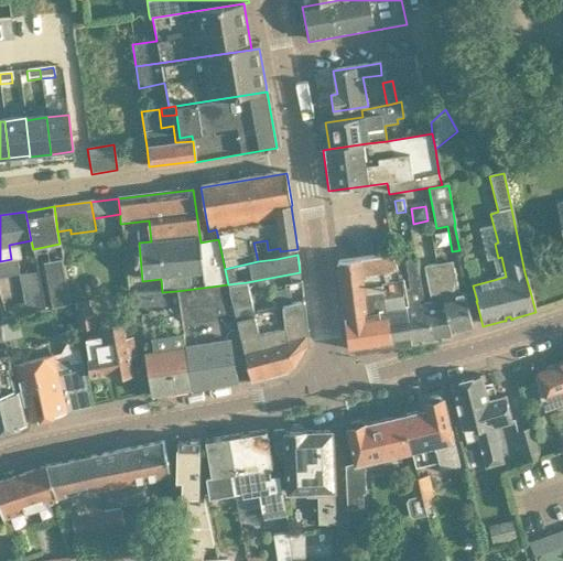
[(337,263),(343,303),(364,300),(364,295),(382,292),(380,283),(397,281),(392,255),(337,263)]
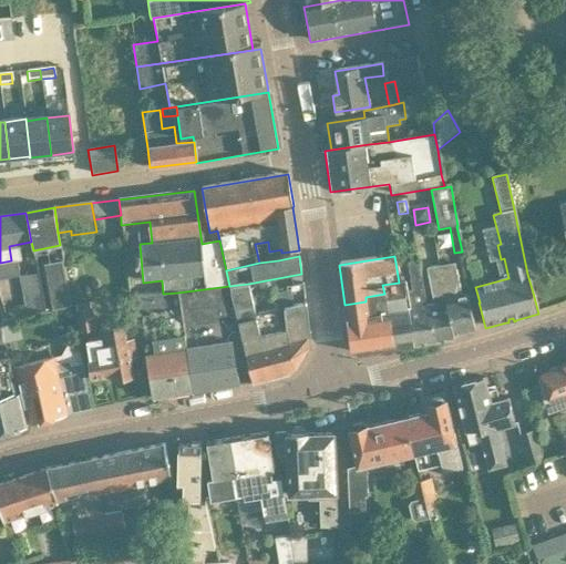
[(70,307),(62,260),(41,265),(50,311),(70,307)]
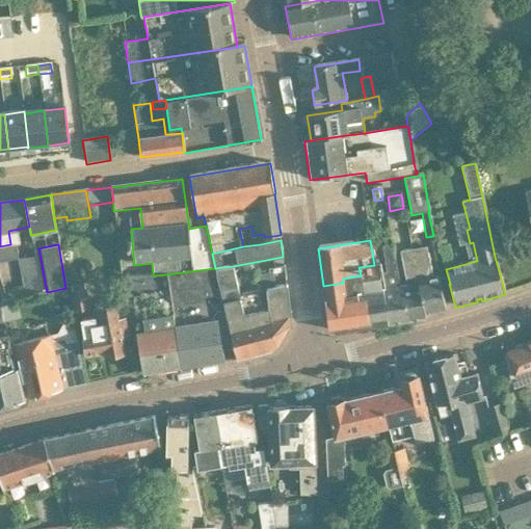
[(386,275),(381,276),(383,290),(380,290),(387,324),(405,322),(400,287),(398,288),(392,246),(380,247),(386,275)]
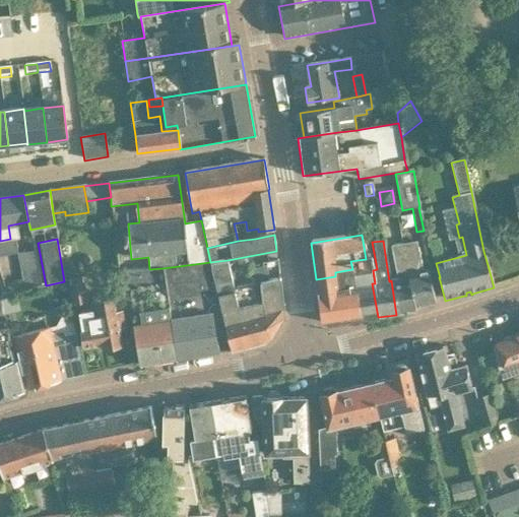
[(416,243),(402,245),(415,307),(435,303),(428,271),(423,272),(416,243)]
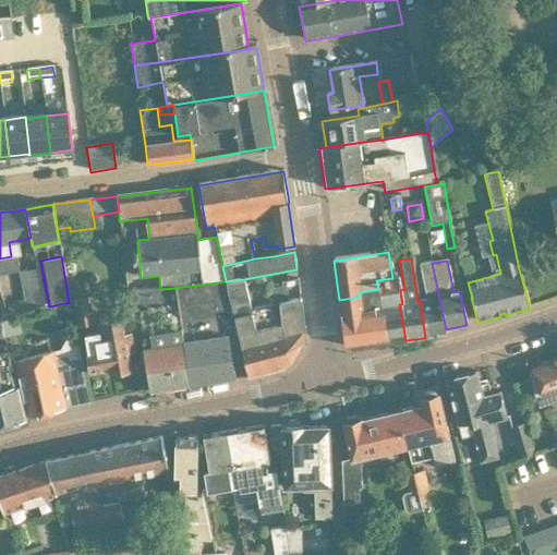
[(425,300),(420,301),(425,338),(447,334),(446,329),(432,263),(419,265),(425,300)]
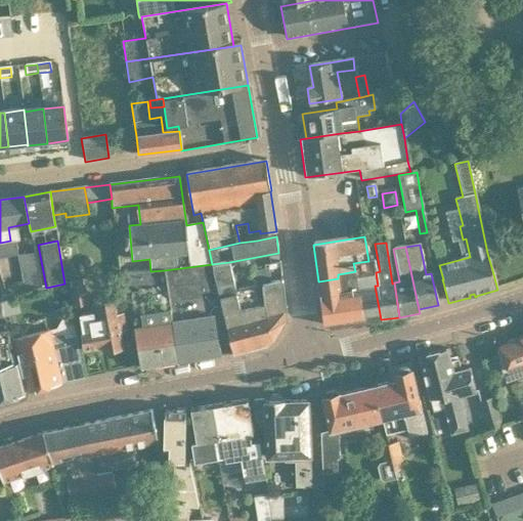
[(41,288),(35,253),(17,257),(23,292),(41,288)]
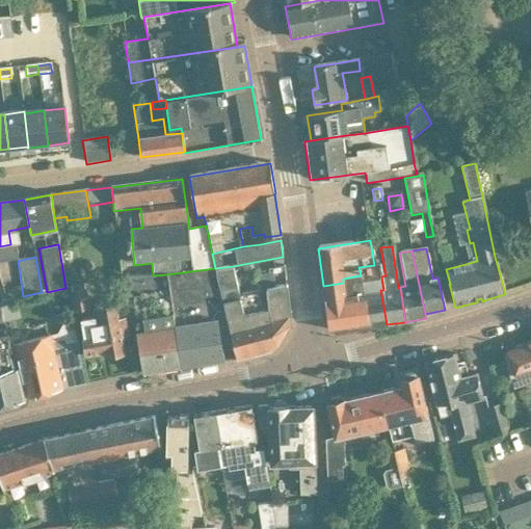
[(343,283),(323,286),(328,328),(334,333),(387,324),(380,290),(383,290),(381,276),(379,265),(374,266),(374,265),(359,267),(361,275),(343,279),(343,283)]
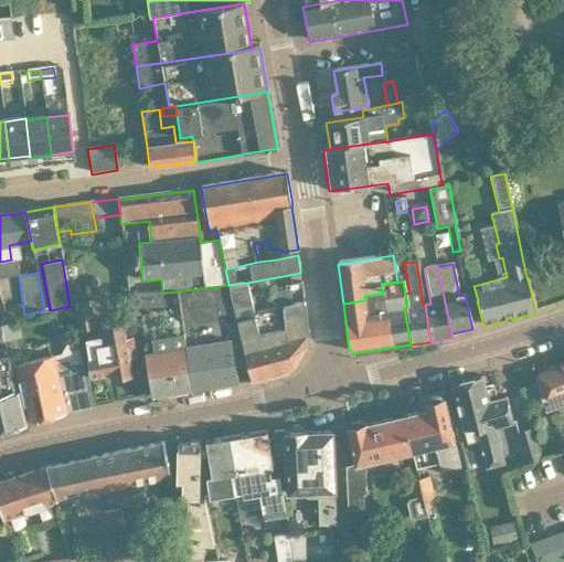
[(247,283),(229,285),(230,297),(251,381),(252,382),(287,374),(295,368),(301,357),(299,348),(290,349),(285,329),(282,330),(277,309),(276,309),(254,315),(247,283)]
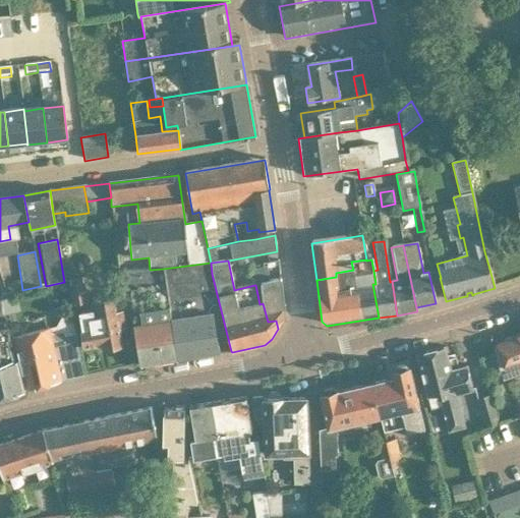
[(211,263),(163,269),(177,359),(231,351),(212,274),(211,263)]
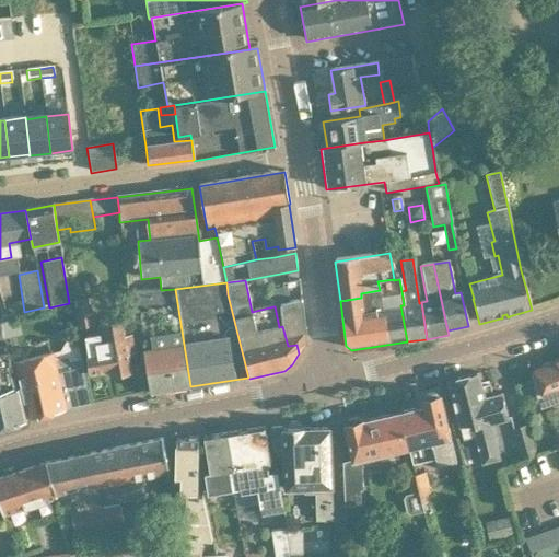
[(287,288),(270,291),(274,306),(275,306),(279,327),(282,326),(288,346),(297,345),(299,354),(306,341),(301,301),(289,303),(287,288)]
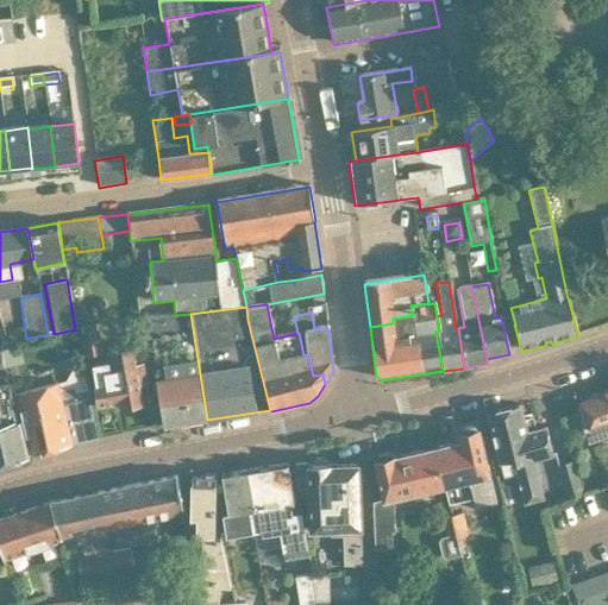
[(175,315),(140,319),(146,357),(152,355),(157,382),(155,382),(160,403),(163,427),(207,420),(190,314),(175,315)]
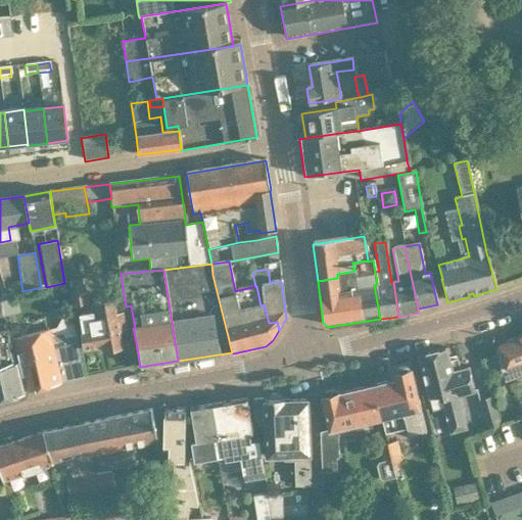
[(67,281),(72,308),(87,305),(83,279),(67,281)]
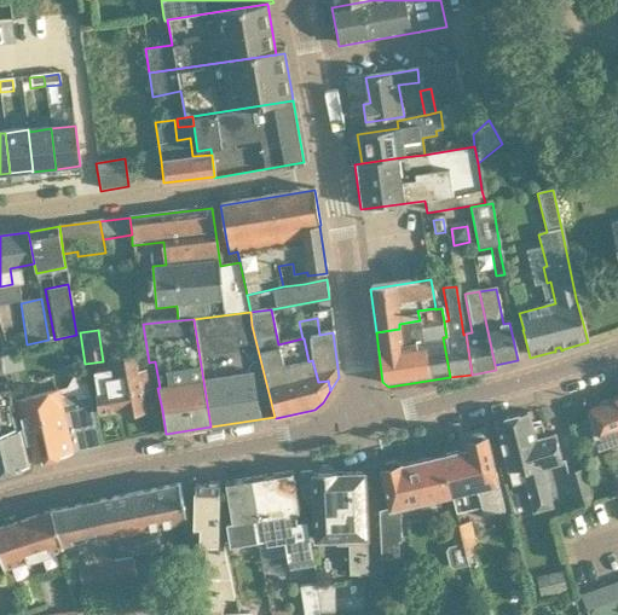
[(109,369),(93,372),(100,415),(122,411),(123,416),(126,415),(131,418),(138,417),(142,412),(144,412),(140,390),(146,389),(143,370),(137,371),(133,353),(131,353),(126,350),(117,352),(115,357),(113,357),(113,359),(110,360),(108,364),(109,369)]
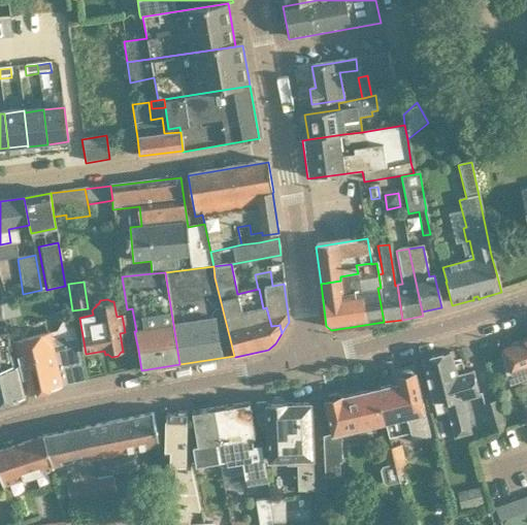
[(0,404),(25,397),(11,343),(9,345),(0,306),(0,404)]
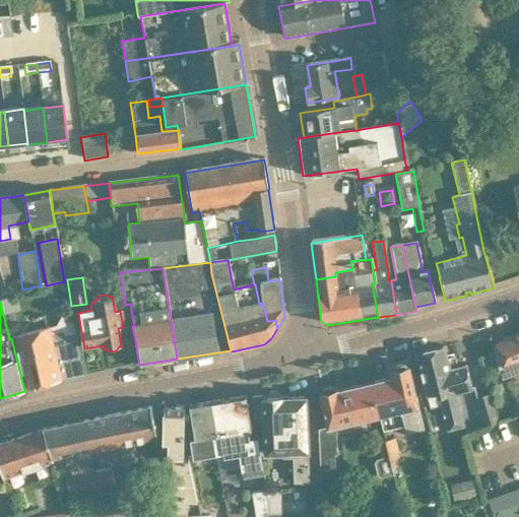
[(48,329),(11,338),(24,391),(84,377),(70,315),(61,317),(56,327),(48,329)]
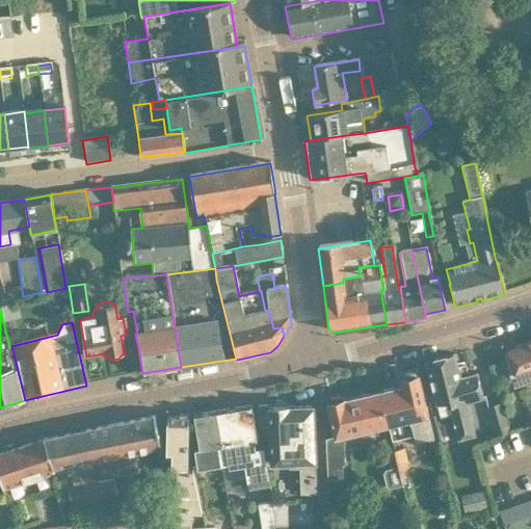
[(508,367),(505,368),(513,390),(530,382),(530,344),(507,352),(508,356),(505,358),(508,367)]
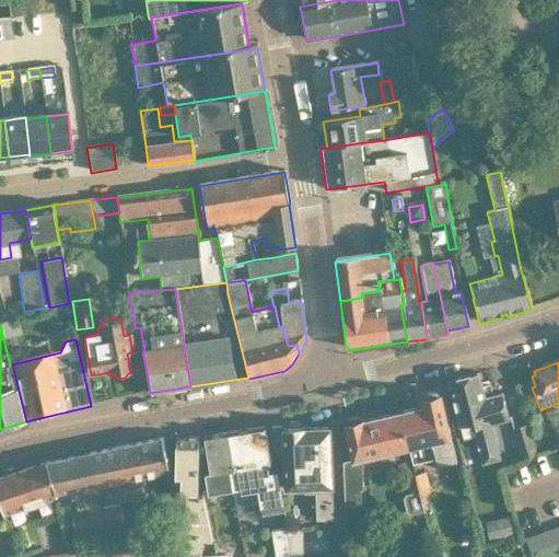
[(447,382),(463,441),(476,438),(482,464),(499,461),(490,425),(508,420),(501,395),(492,397),(489,385),(480,387),(477,374),(447,382)]
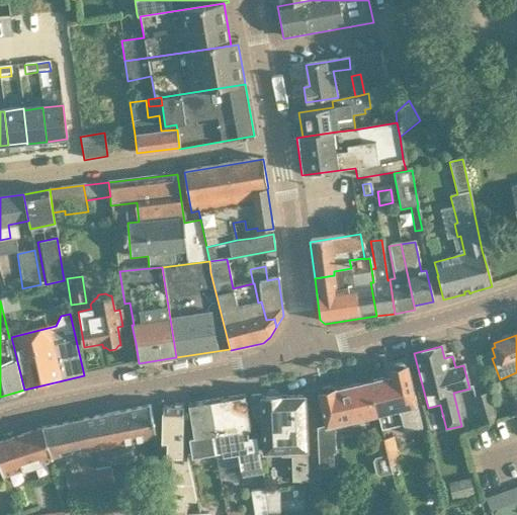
[(391,377),(370,382),(377,416),(400,410),(405,433),(422,429),(407,367),(390,371),(391,377)]
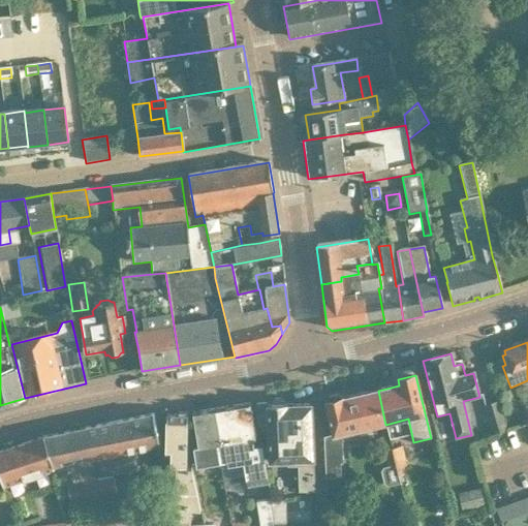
[(333,436),(323,438),(325,480),(343,478),(341,435),(385,425),(378,391),(324,403),(333,436)]
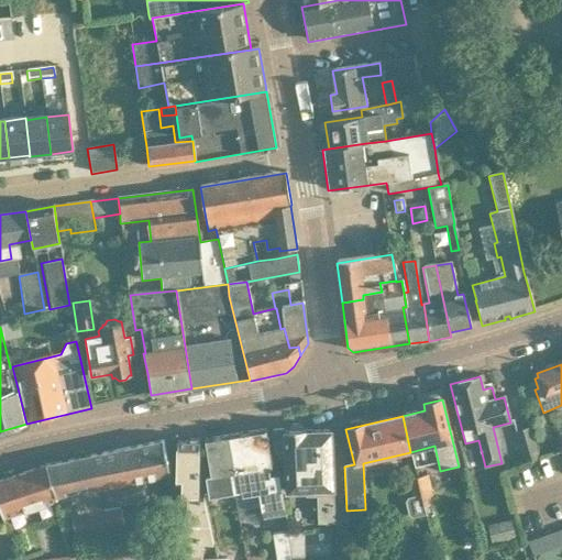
[(529,429),(516,434),(525,463),(538,459),(529,429)]
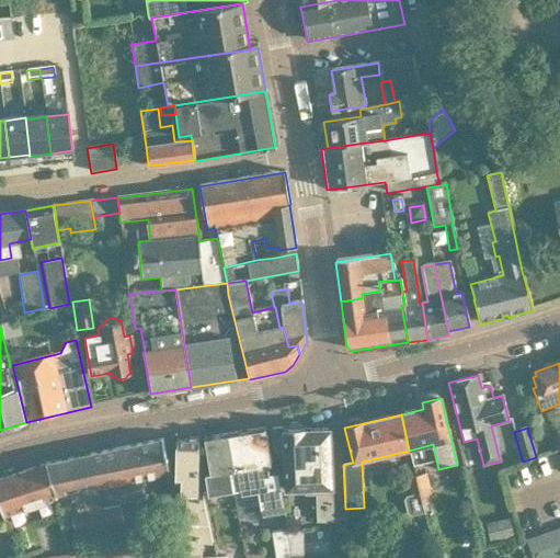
[(270,430),(273,453),(284,453),(286,491),(306,490),(306,497),(317,496),(318,522),(333,522),(330,430),(305,431),(305,429),(270,430)]
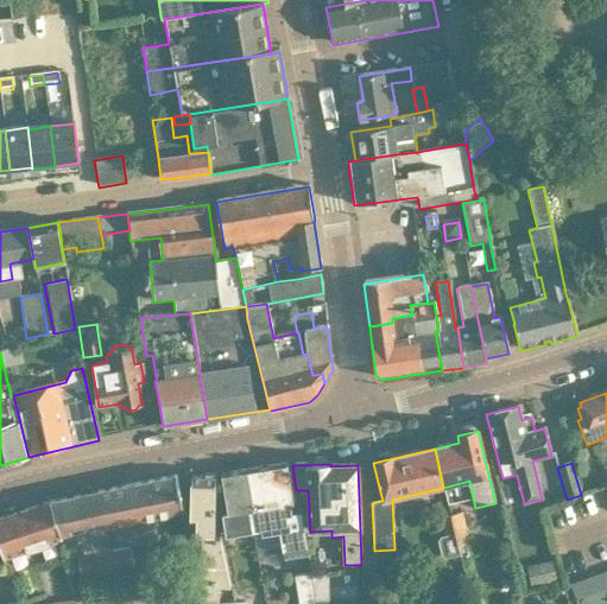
[(286,465),(246,471),(253,512),(248,513),(252,533),(253,536),(279,532),(284,560),(307,555),(301,512),(292,514),(290,506),(293,504),(286,465)]
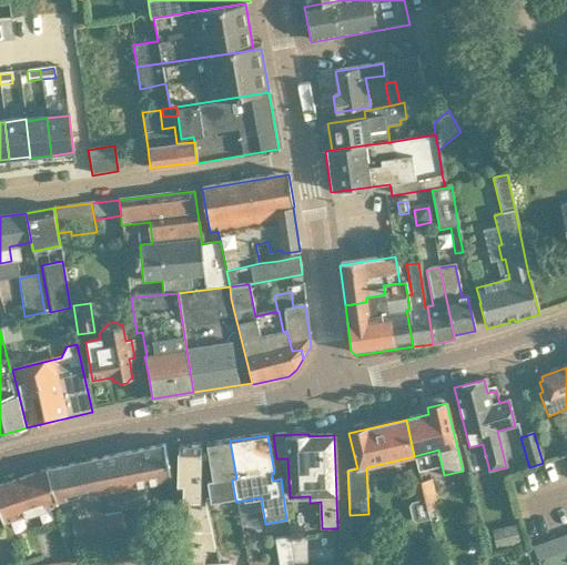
[(206,445),(210,466),(212,481),(208,482),(211,502),(235,498),(232,480),(236,478),(230,441),(206,445)]
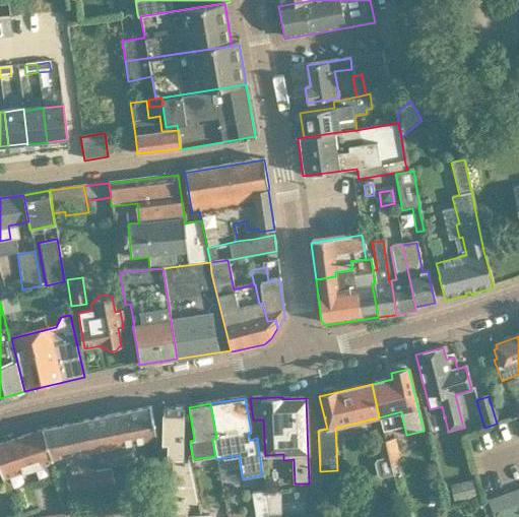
[(163,408),(161,448),(168,448),(167,498),(164,498),(163,516),(186,516),(188,501),(197,502),(188,458),(183,457),(184,407),(175,406),(175,409),(163,408)]
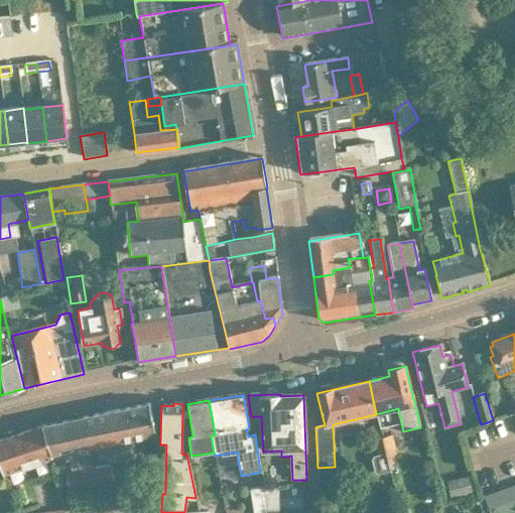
[(41,427),(52,461),(53,466),(63,464),(66,473),(70,492),(113,483),(109,464),(134,459),(130,439),(155,434),(149,404),(41,427)]
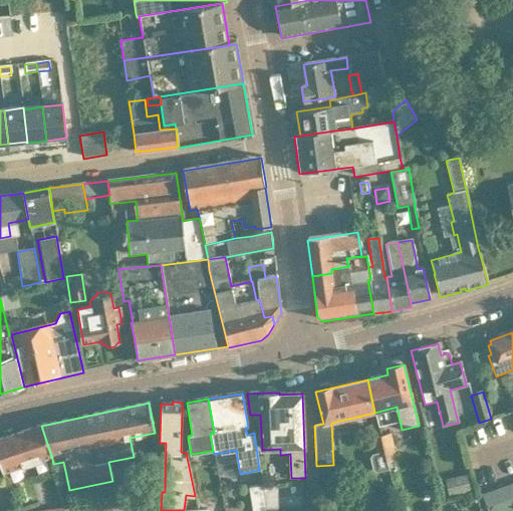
[(41,426),(0,440),(0,466),(3,476),(52,459),(41,426)]
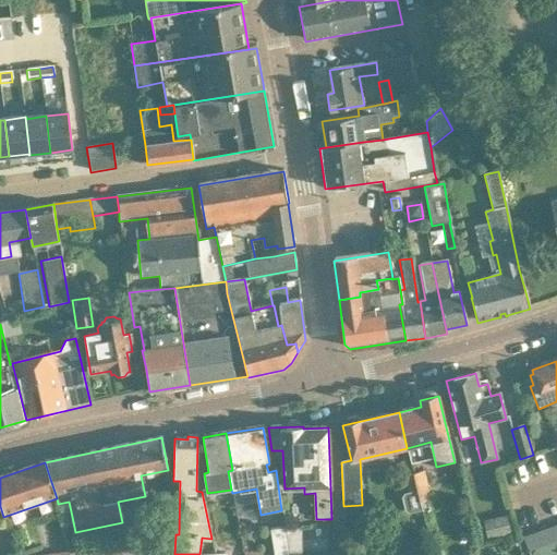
[(423,472),(413,475),(420,504),(431,502),(423,472)]
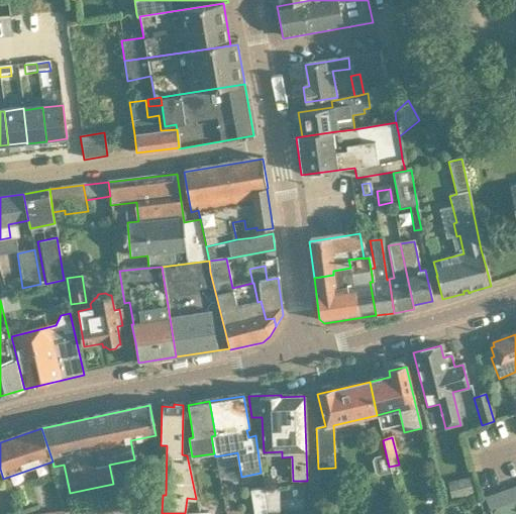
[(374,442),(380,469),(389,467),(383,440),(374,442)]
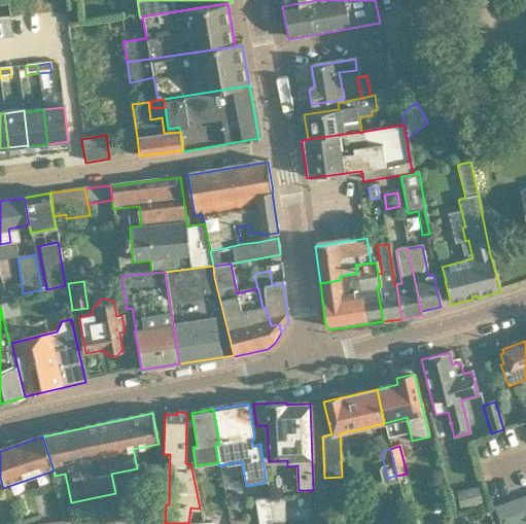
[(477,489),(457,494),(461,510),(481,504),(477,489)]
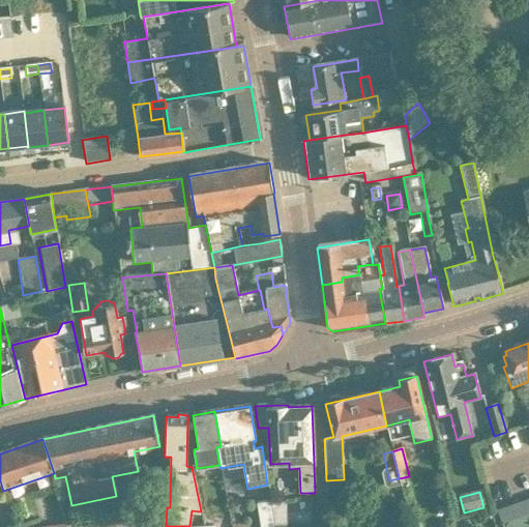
[(275,526),(271,501),(256,503),(260,526),(275,526)]
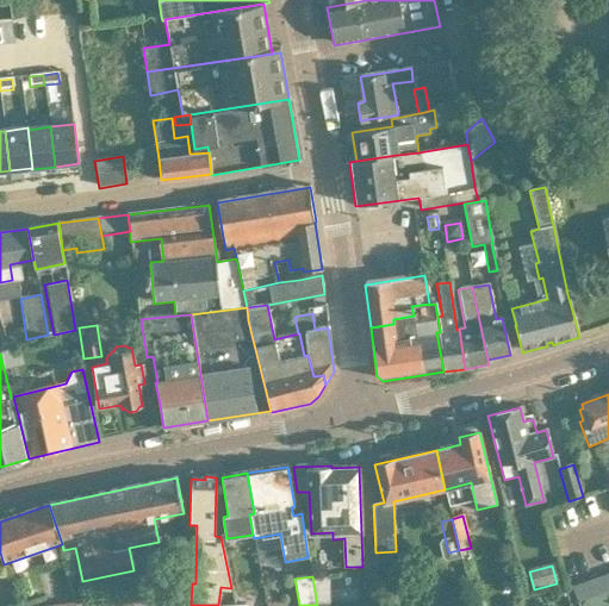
[(601,579),(572,589),(577,604),(606,593),(601,579)]
